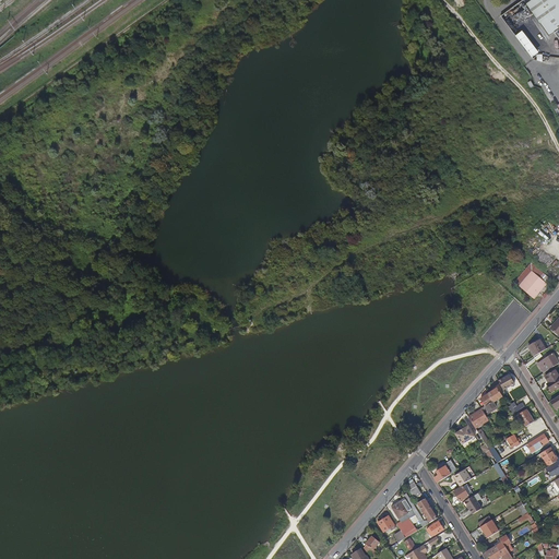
[(558,12),(555,16),(543,0),(536,0),(528,6),(551,38),(557,34),(558,36),(558,12)]
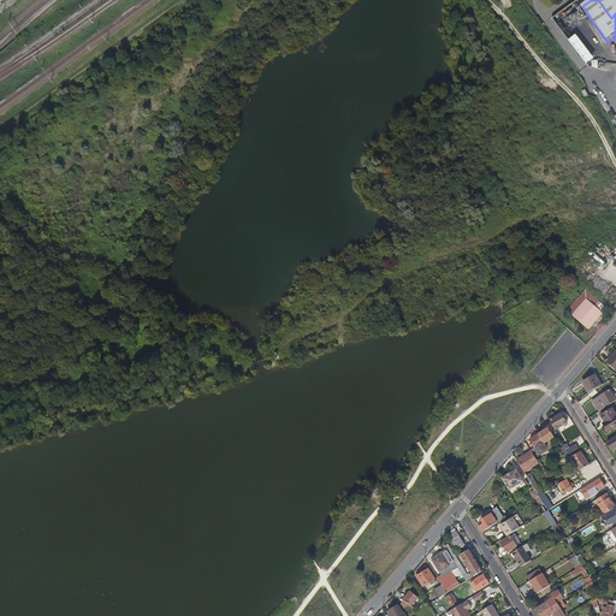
[(615,0),(598,0),(611,18),(615,13),(615,0)]
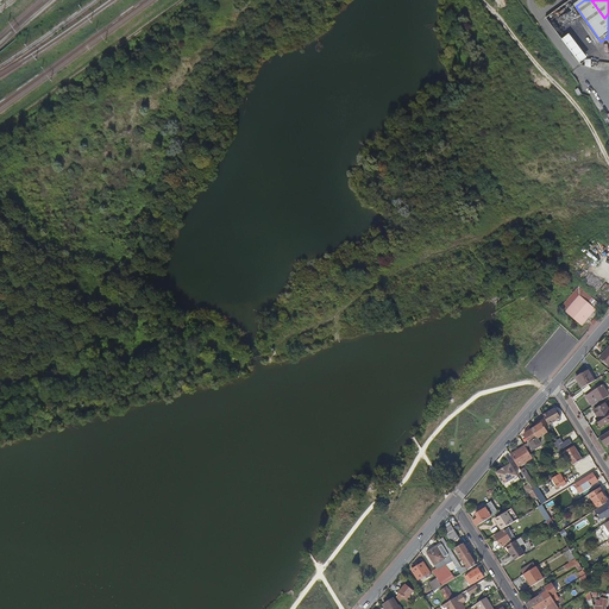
[(562,38),(581,62),(588,56),(570,32),(562,38)]
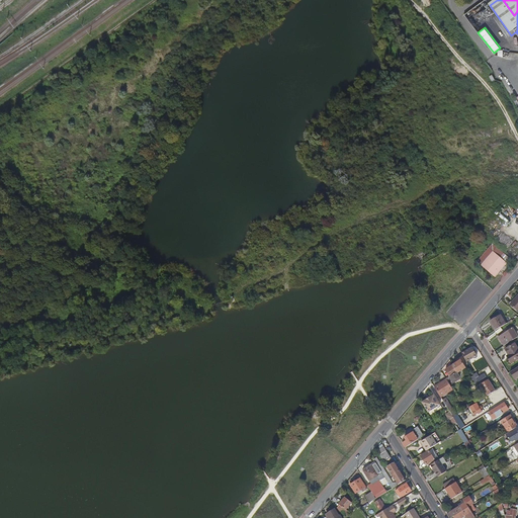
[(506,256),(495,247),(479,266),(497,281),(508,267),(507,266),(511,261),(506,256)]
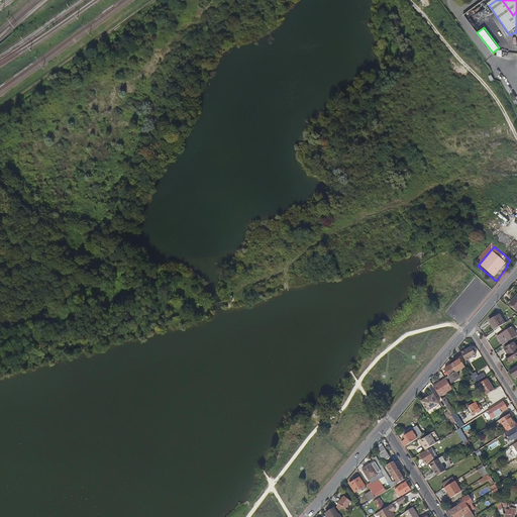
[(488,322),(493,331),(504,324),(498,316),(488,322)]
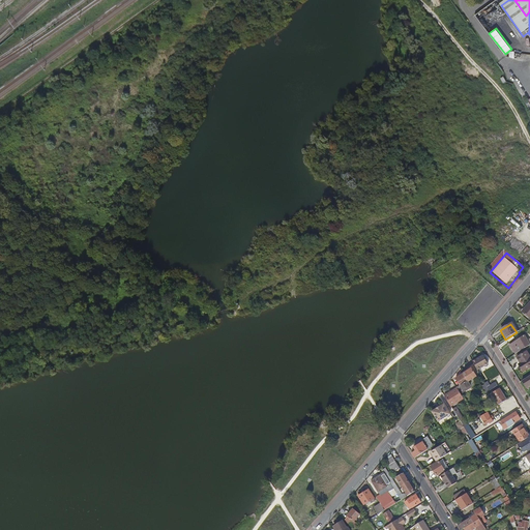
[(509,346),(516,354),(529,346),(527,342),(524,336),(509,346)]
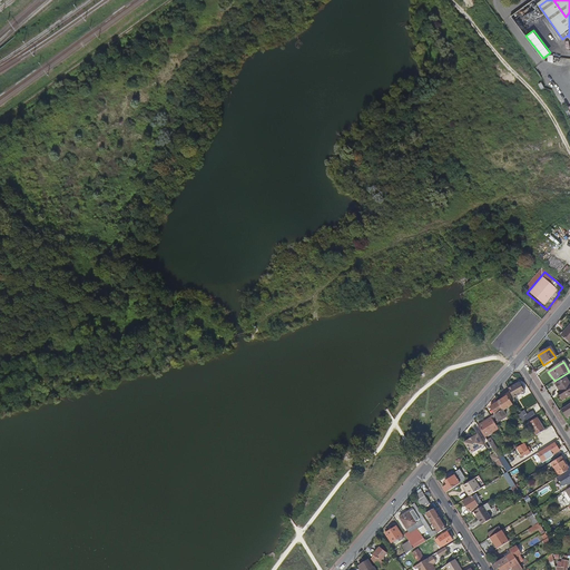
[(569,394),(569,383),(567,379),(556,385),(560,392),(559,393),(562,400),(569,394)]
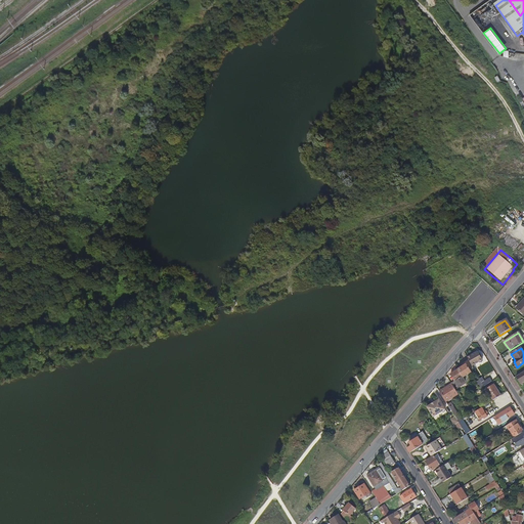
[(477,352),(467,357),(472,366),(482,360),(477,352)]
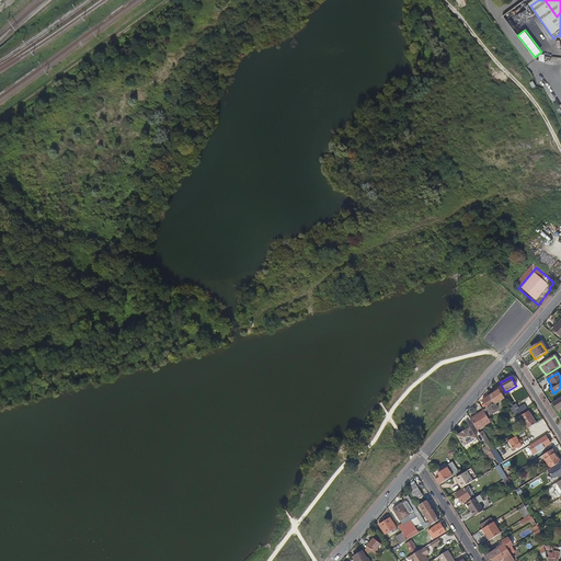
[(499,391),(491,396),(495,404),(504,400),(499,391)]
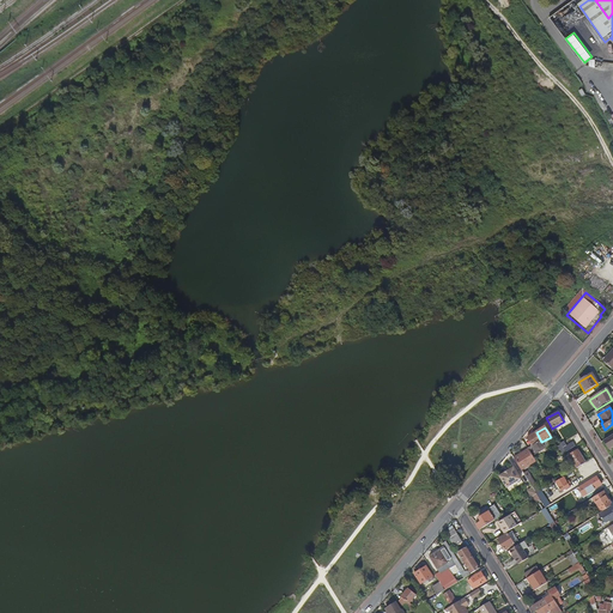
[(532,444),(527,448),(528,448),(533,456),(536,453),(535,451),(545,447),(541,442),(536,432),(528,438),(532,444)]
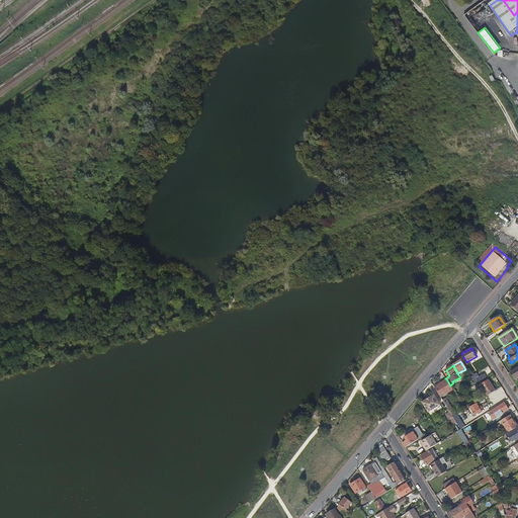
[(478,382),(486,377),(484,374),(482,376),(479,378),(476,379),(478,382)]
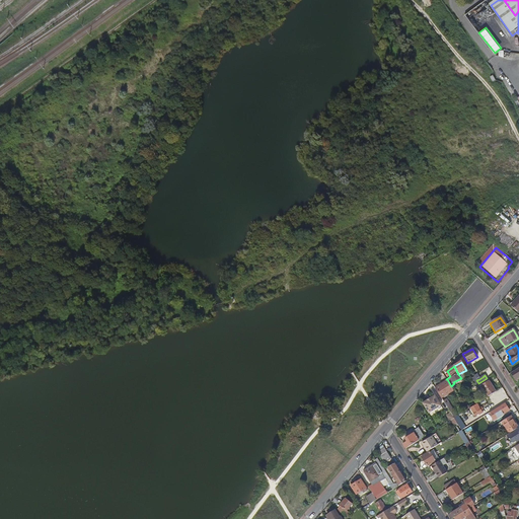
[(441,396),(452,389),(451,386),(447,379),(435,387),(441,396)]
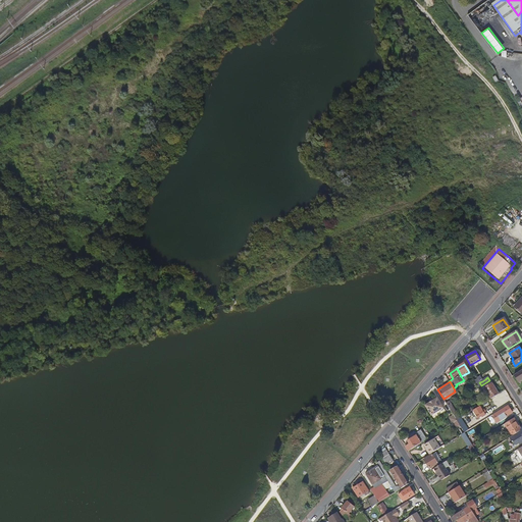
[(490,400),(498,396),(490,384),(484,388),(490,400)]
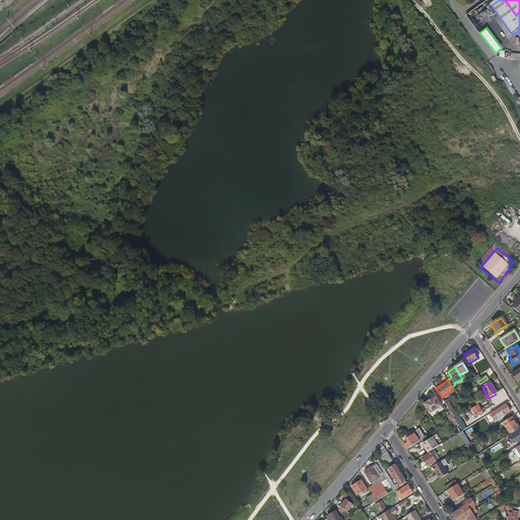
[(441,406),(436,398),(428,403),(433,411),(441,406)]
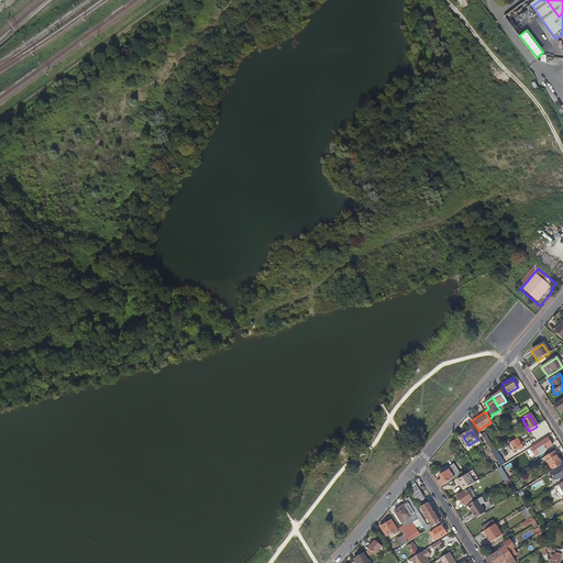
[(495,452),(496,452),(484,432),(481,435),(487,446),(493,454),(495,452)]
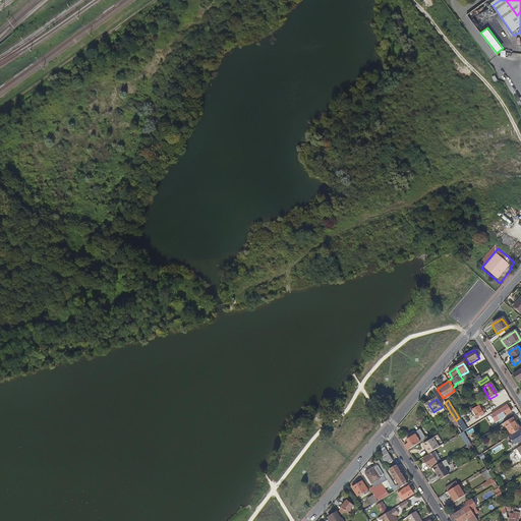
[(511,412),(506,405),(490,415),(495,421),(511,412)]
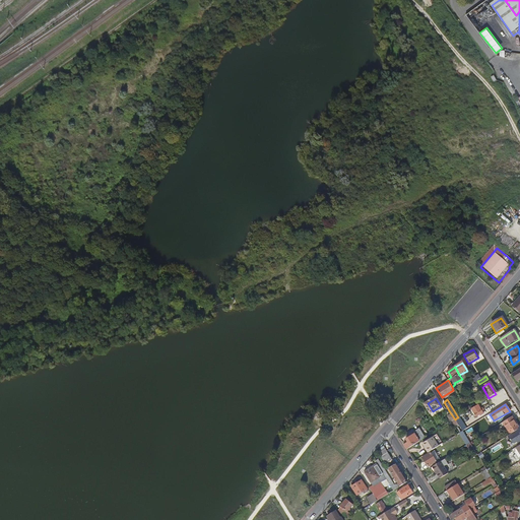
[(477,405),(471,409),(476,417),(479,415),(480,416),(483,414),(477,405)]
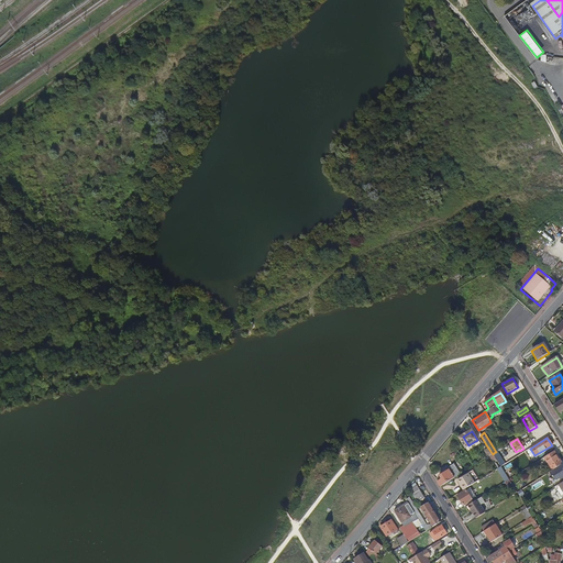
[(496,459),(500,466),(504,465),(497,454),(497,455),(495,452),(493,454),(496,459)]
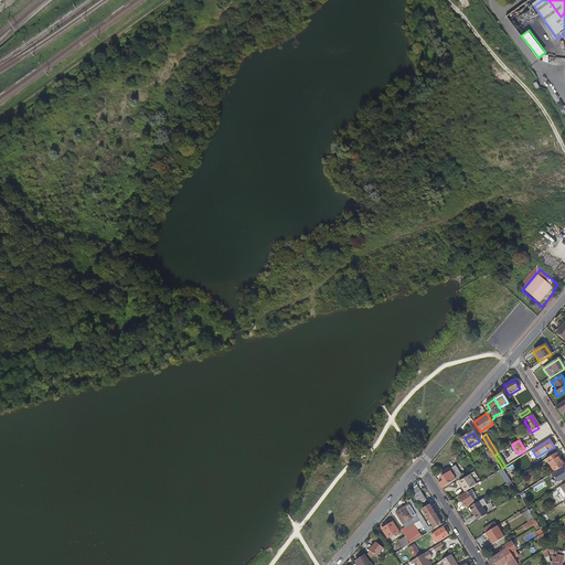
[(556,471),(564,466),(556,454),(545,460),(553,472),(554,472),(556,471)]
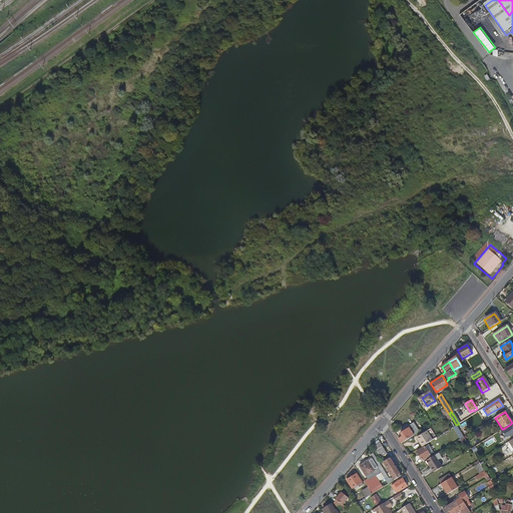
[(403,436),(398,439),(401,444),(420,432),(413,422),(407,426),(408,428),(401,432),(403,436)]
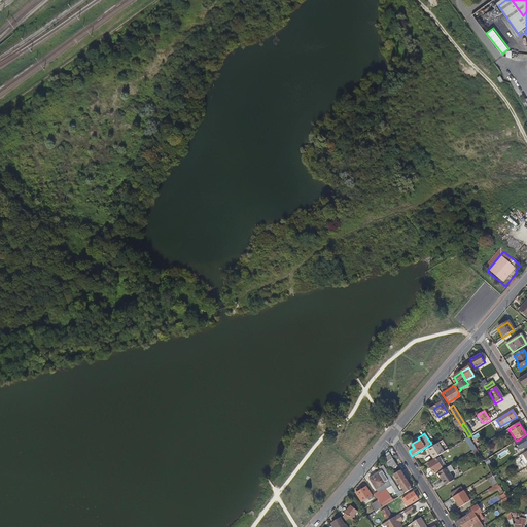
[(434,458),(444,453),(438,444),(427,450),(429,454),(431,453),(434,458)]
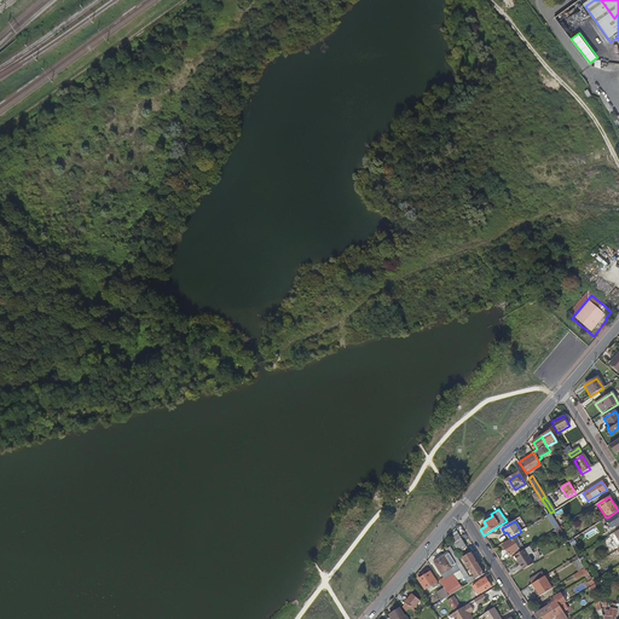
[(563,534),(560,528),(555,531),(565,544),(568,542),(563,534)]
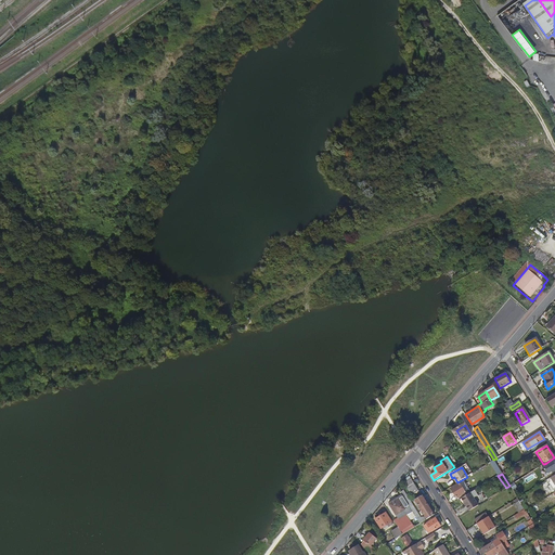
[(418,491),(411,479),(404,483),(412,495),(418,491)]
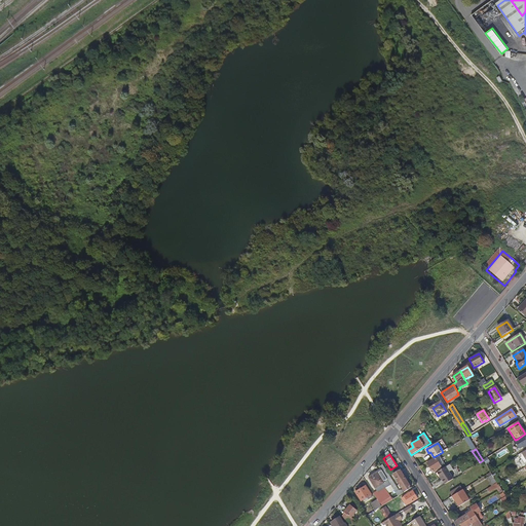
[(436,458),(427,463),(433,473),(441,467),(441,466),(444,464),(439,456),(436,458)]
